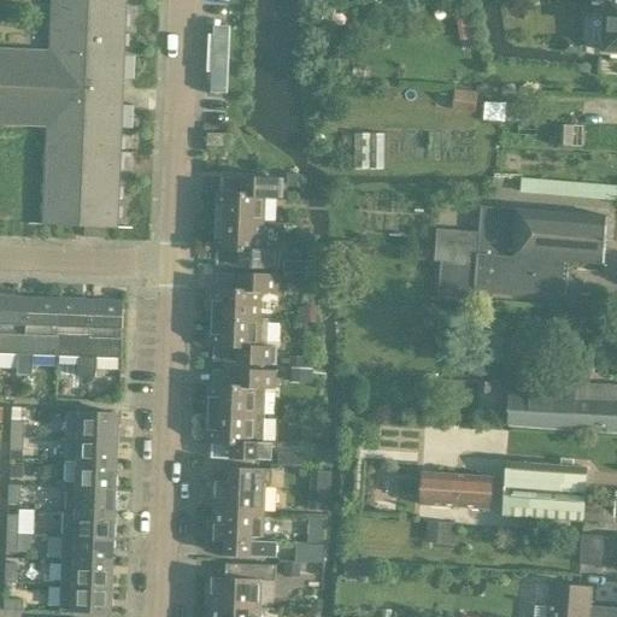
[(0,0),(0,124),(47,127),(42,225),(84,227),(83,238),(95,239),(95,228),(117,229),(125,0),(0,0)]
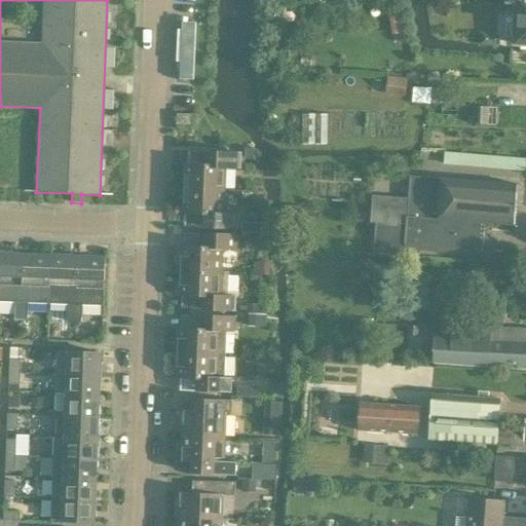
[(525,0),(508,0),(508,3),(517,3),(515,45),(525,45),(525,0)]
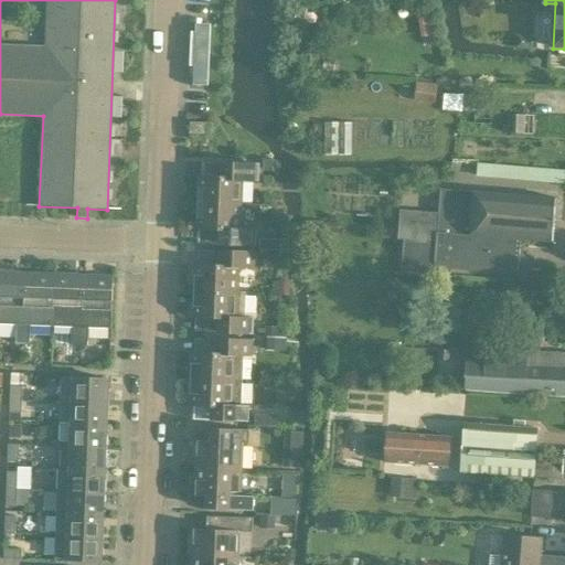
[(298,6),(296,19),(302,20),(306,8),(298,6)]
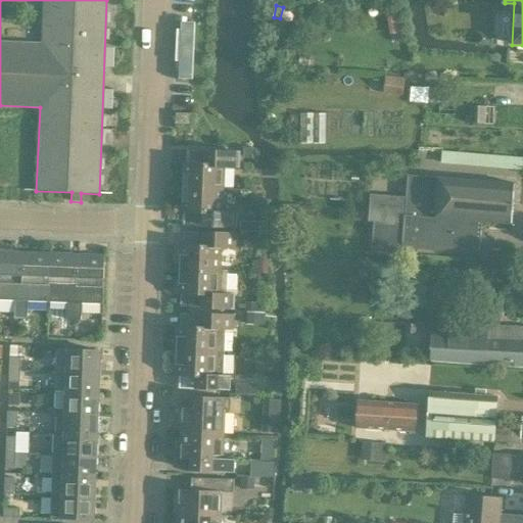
[(476,44),(488,46),(490,34),(478,32),(476,44)]
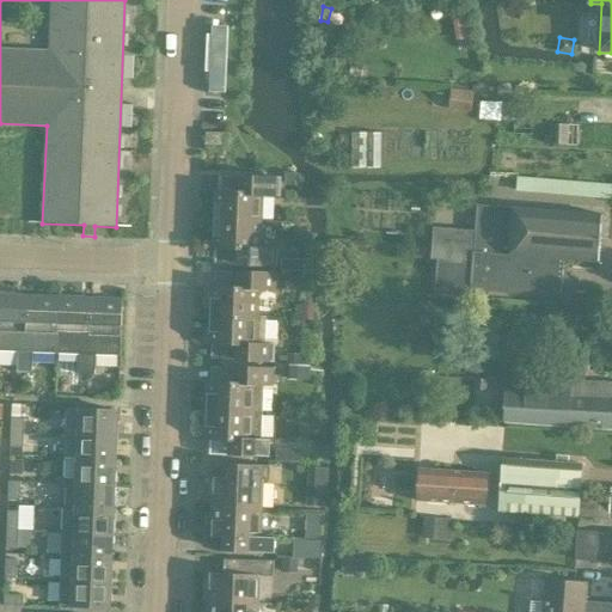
[(206,133),(206,145),(221,146),(222,134),(206,133)]
